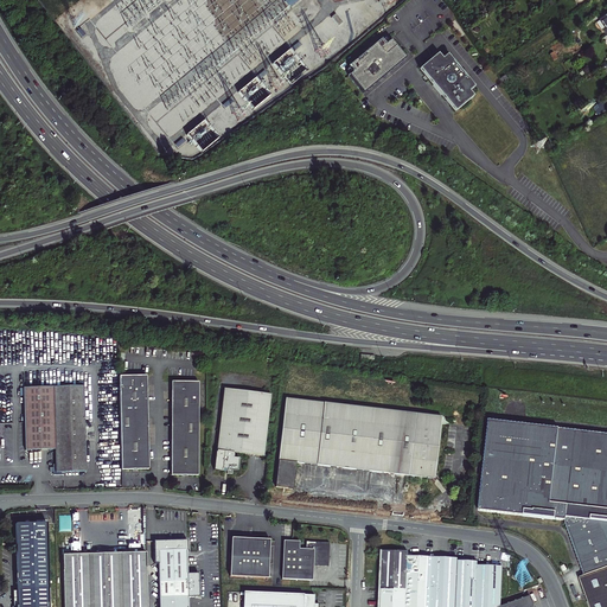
[(343,23),(336,13),(331,18),(338,26),(343,23)]
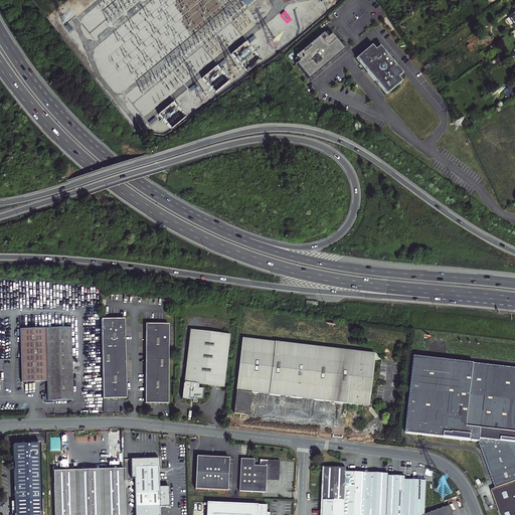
[(346,49),(333,34),(329,38),(325,34),(298,57),(302,61),(297,65),(310,80),(324,69),(325,68),(326,68),(327,68),(328,67),(329,66),(330,65),(331,64),(331,63),(332,63),(332,62),(333,61),(346,49)]
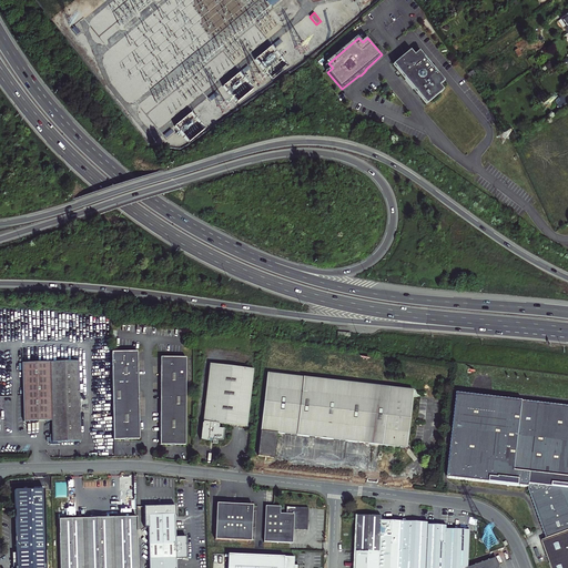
[(280,39),(273,46),(275,48),(283,42),(280,39)]
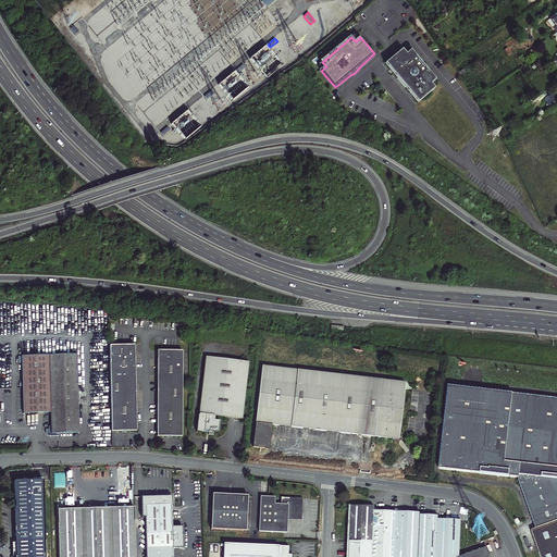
[(249,60),(258,69),(273,56),(264,46),(249,60)]
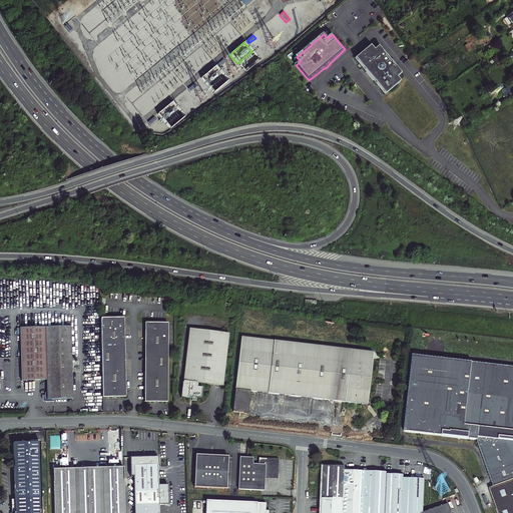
[(399,76),(403,73),(395,64),(392,61),(392,60),(393,60),(393,59),(392,59),(392,58),(391,58),(390,58),(387,55),(379,46),(375,49),(372,45),(356,58),(387,94),(403,81),(399,76)]
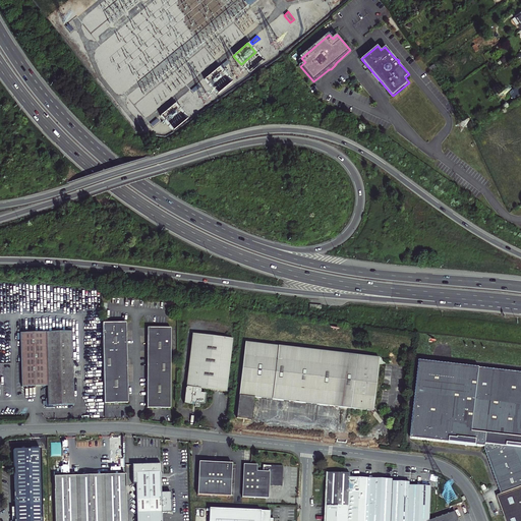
[(217,76),(221,75),(219,70),(209,74),(212,82),(218,79),(217,76)]
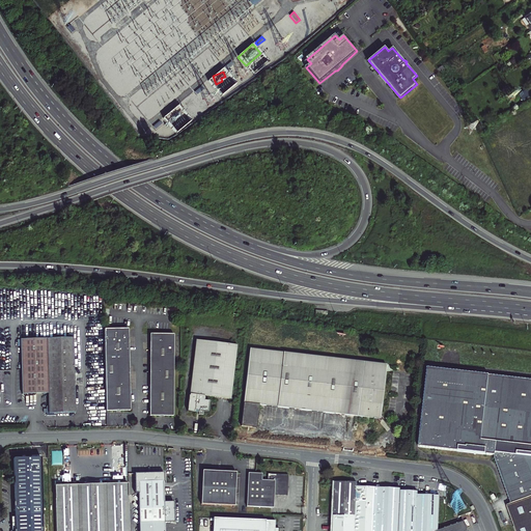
[(201,86),(194,91),(197,94),(204,89),(201,86)]
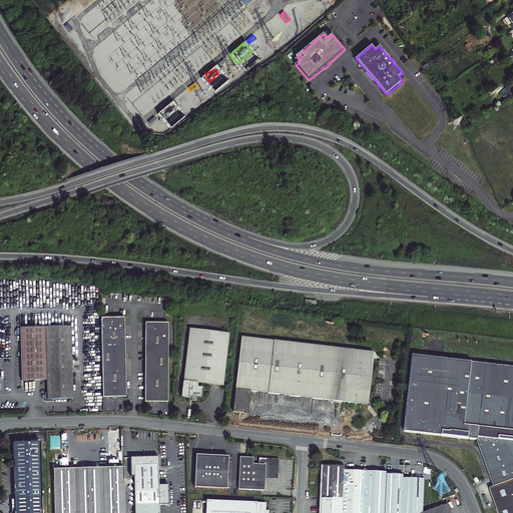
[(172,101),(158,114),(163,120),(166,117),(170,121),(170,120),(175,125),(185,116),(172,101)]
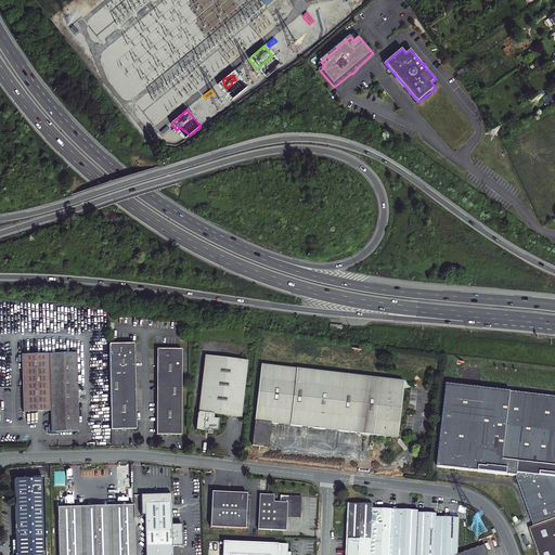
[(133,344),(107,345),(110,430),(136,430),(133,344)]
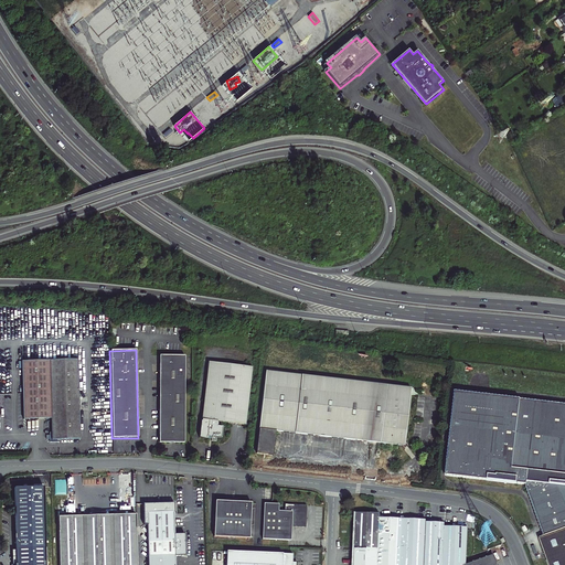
[(159,413),(159,444),(184,444),(184,356),(159,356),(159,413)]
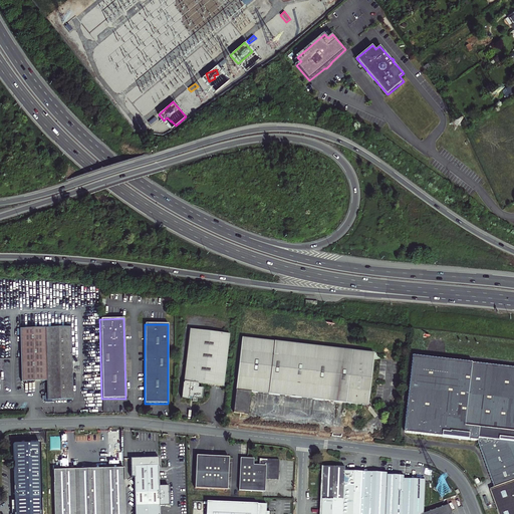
[(21,330),(22,382),(46,382),(46,395),(44,395),(44,396),(44,401),(44,404),(53,404),(53,401),(72,401),(70,328),(21,330)]
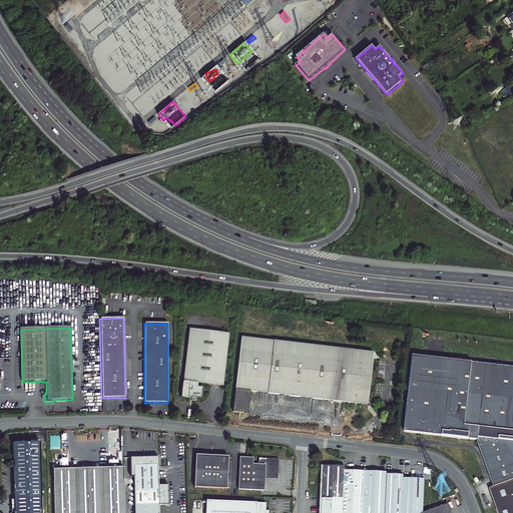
[(196,383),(222,386),(228,334),(188,330),(182,382),(182,383),(180,398),(186,400),(186,399),(191,399),(191,401),(196,402),(196,399),(199,399),(200,399),(201,390),(196,389),(197,385),(196,385),(196,383)]
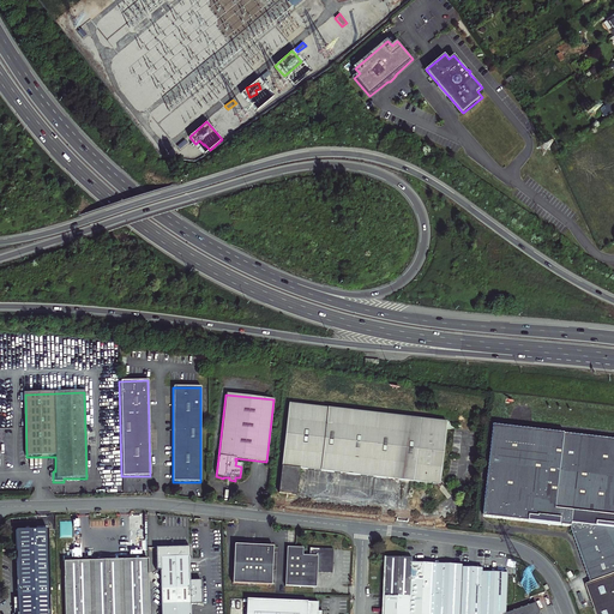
[(300,468),(432,483),(437,485),(440,488),(445,485),(441,481),(443,476),(441,475),(447,421),(289,403),(280,492),(298,494),(300,468)]
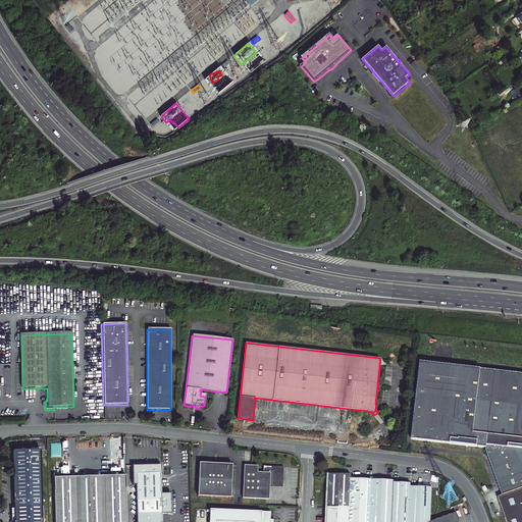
[(521,374),(417,363),(408,439),(483,448),(483,450),(502,494),(521,487),(521,374)]
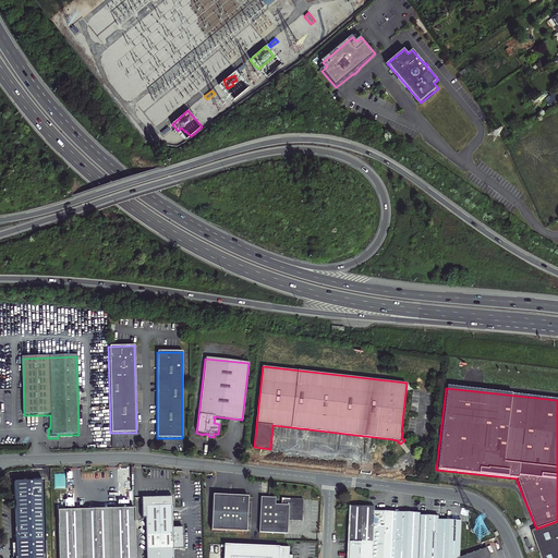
[(15,557),(46,557),(44,482),(15,482),(17,557),(15,557)]
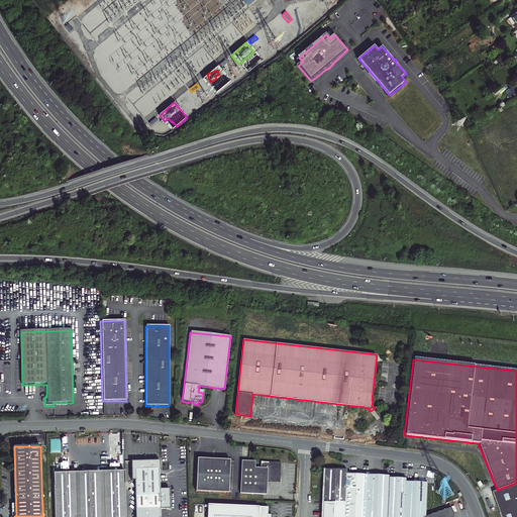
[(229,460),(196,458),(195,492),(227,493),(229,460)]
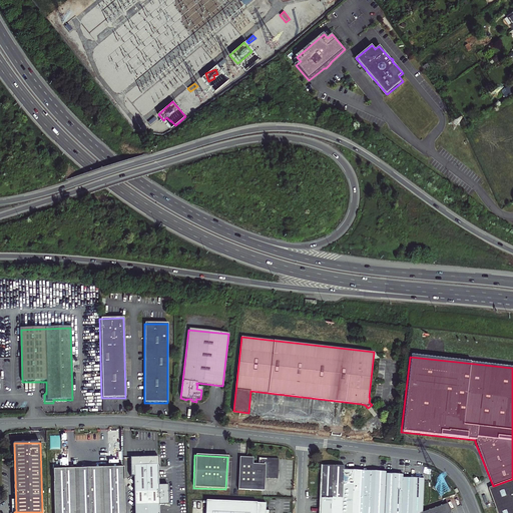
[(157,457),(137,458),(137,478),(133,478),(134,512),(158,512),(158,506),(168,506),(167,486),(158,486),(157,457)]
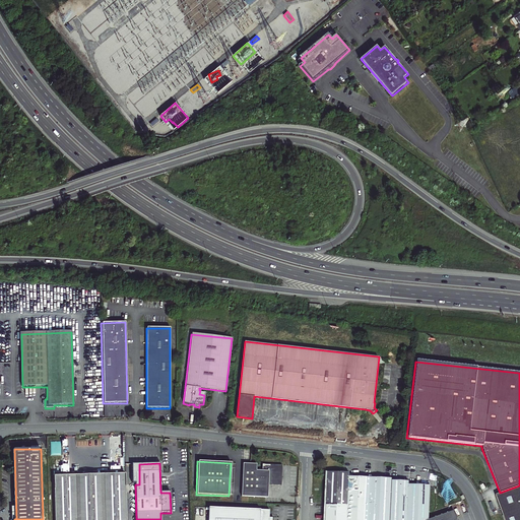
[(256,470),(256,464),(243,463),(242,496),(267,498),(268,484),(281,485),(282,465),(262,464),(262,470),(256,470)]
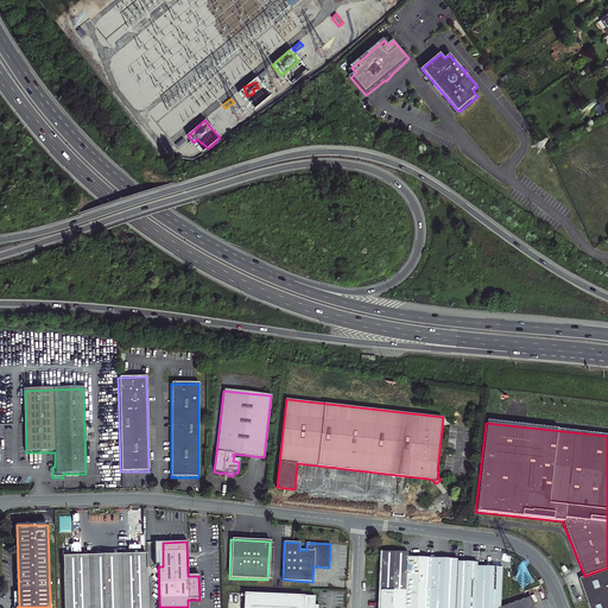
[(476,607),(480,567),(480,563),(460,562),(460,561),(413,558),(413,555),(410,555),(410,553),(385,552),(381,607),(476,607)]
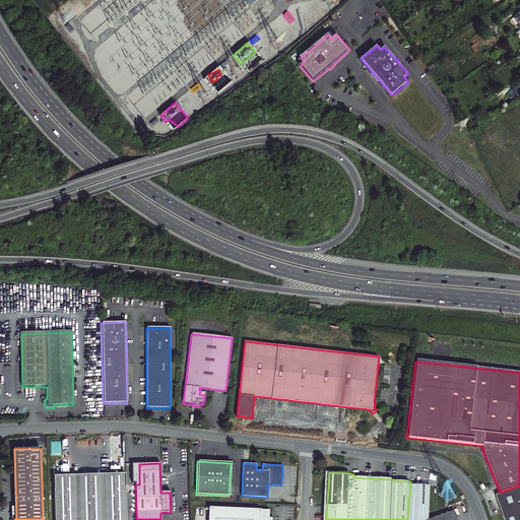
[(126,519),(126,503),(125,474),(74,475),(75,518),(75,519),(126,519)]
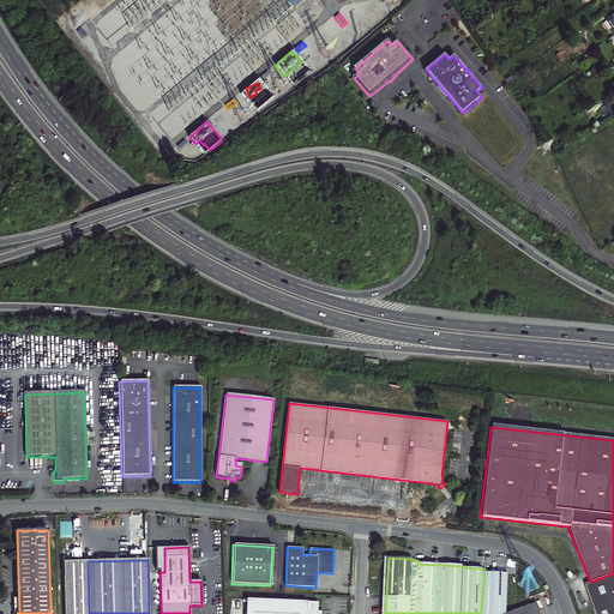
[(89,613),(89,612),(88,561),(64,561),(65,613),(89,613)]
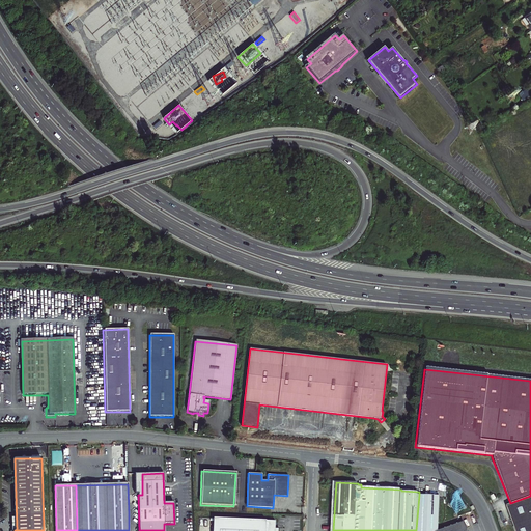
[(416,530),(468,530),(465,522),(440,530),(441,496),(419,495),(416,530)]
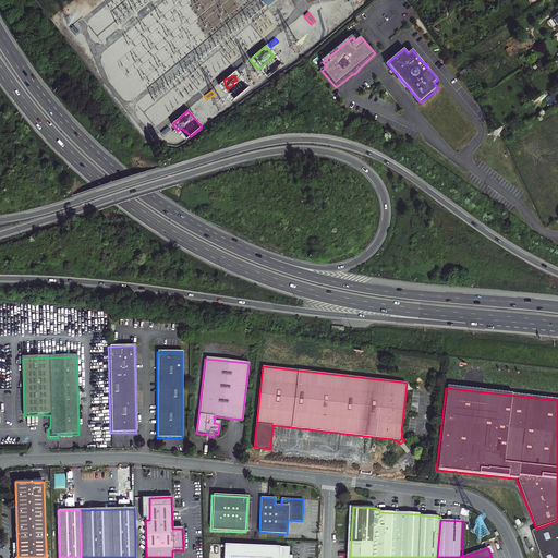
[(557,557),(557,521),(536,529),(532,530),(542,557),(557,557)]
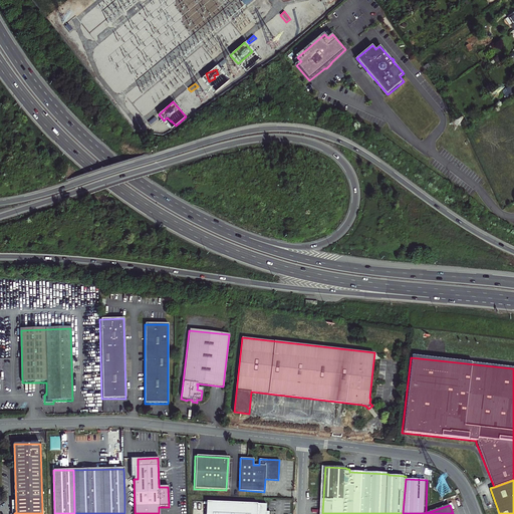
[(266,504),(206,502),(205,513),(269,513),(269,512),(266,511),(266,504)]
